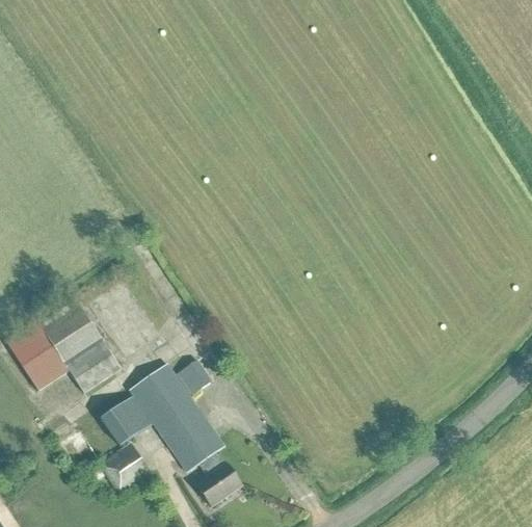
[(36,389),(67,370),(81,391),(115,368),(74,307),(70,310),(62,298),(3,338),(36,389)]
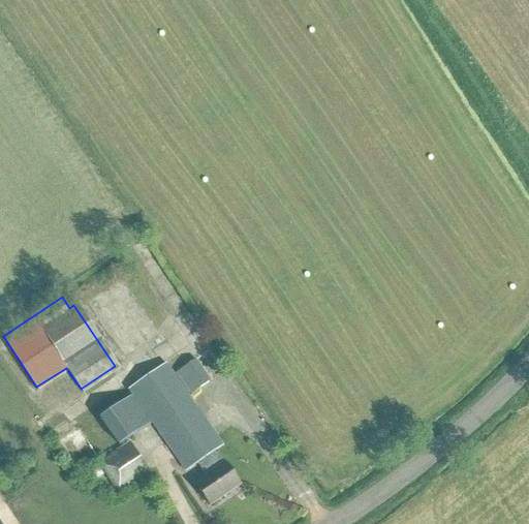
[(195,357),(184,364),(176,369),(190,391),(210,377),(195,357)]
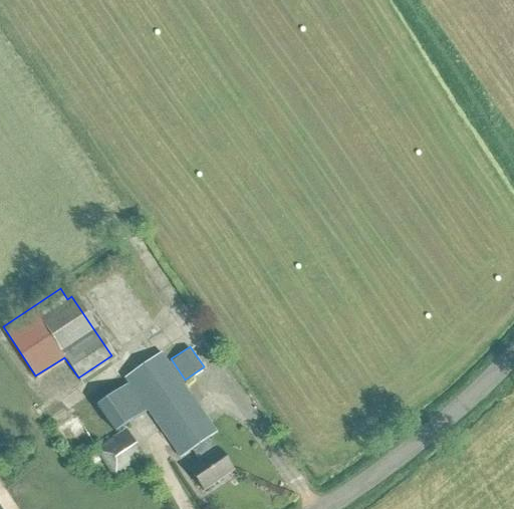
[(96,402),(115,429),(147,407),(180,454),(192,446),(200,458),(189,466),(203,488),(233,467),(219,446),(214,449),(205,437),(216,429),(161,349),(124,375),(129,380),(113,391),(96,402)]
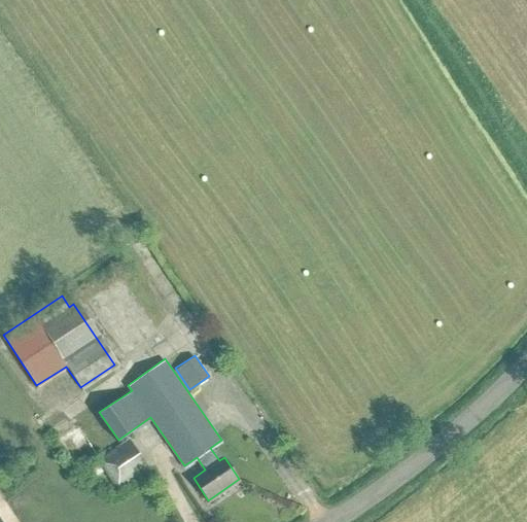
[(149,468),(129,437),(97,457),(117,489),(149,468)]
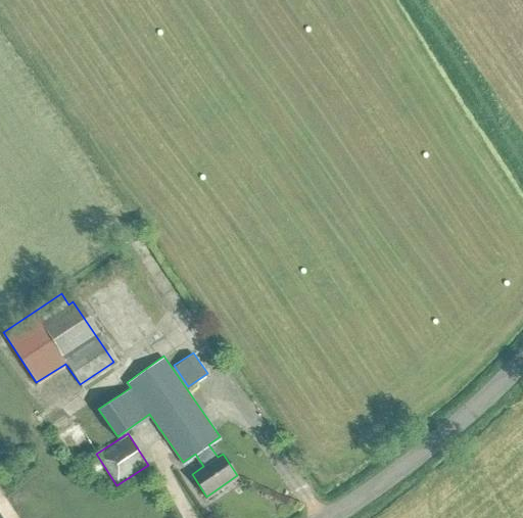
[(98,460),(93,463),(96,468),(101,465),(98,460)]
